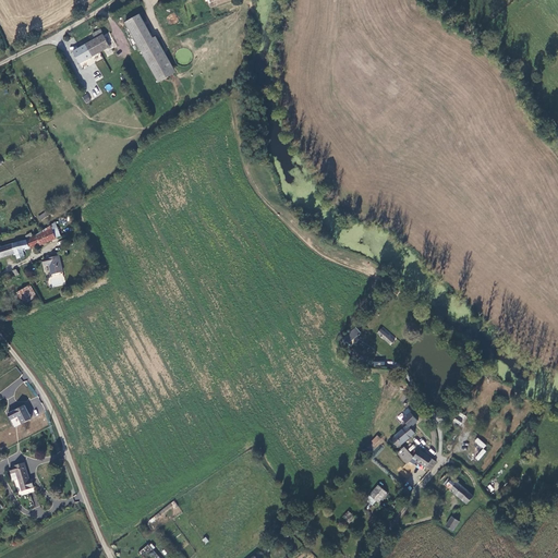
[(126,25),(159,84),(173,76),(141,16),(126,25)]
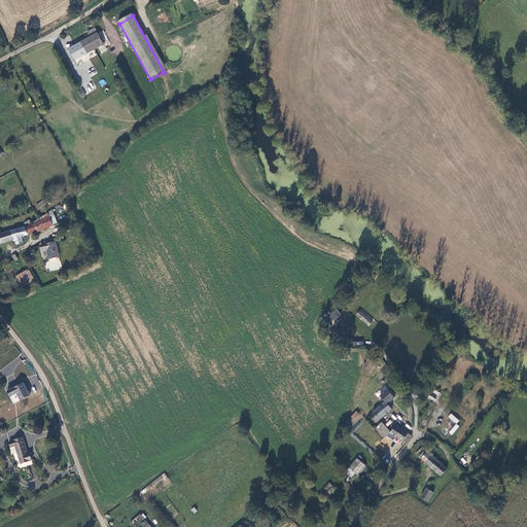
[(104,45),(98,34),(95,28),(88,32),(91,38),(70,49),(76,61),(104,45)]
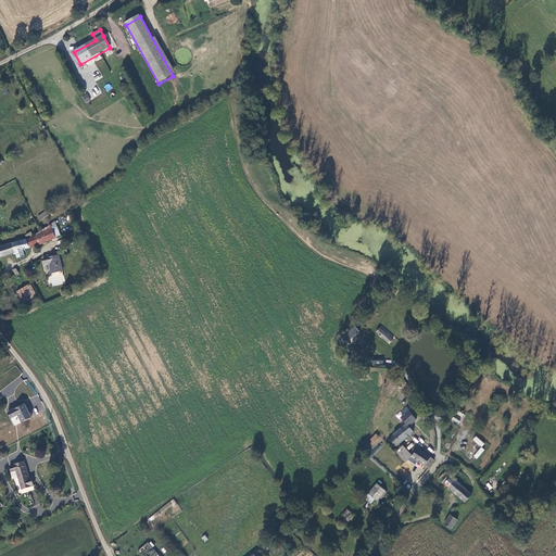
[(87,93),(81,97),(86,103),(90,100),(87,93)]
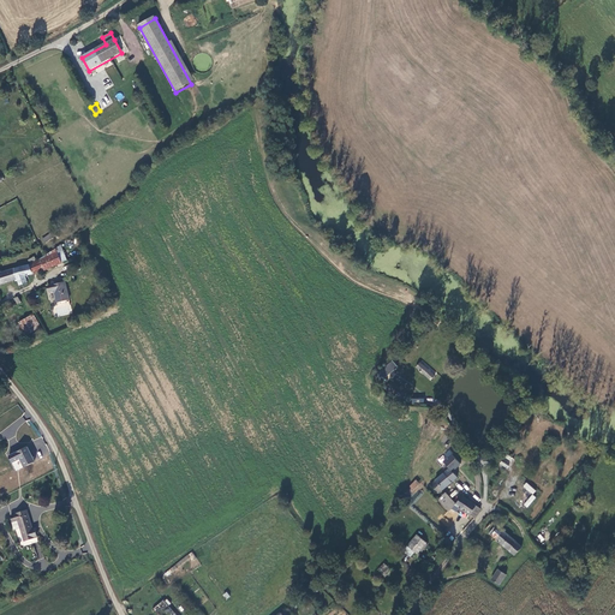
[(57,237),(54,233),(43,239),(46,244),(57,237)]
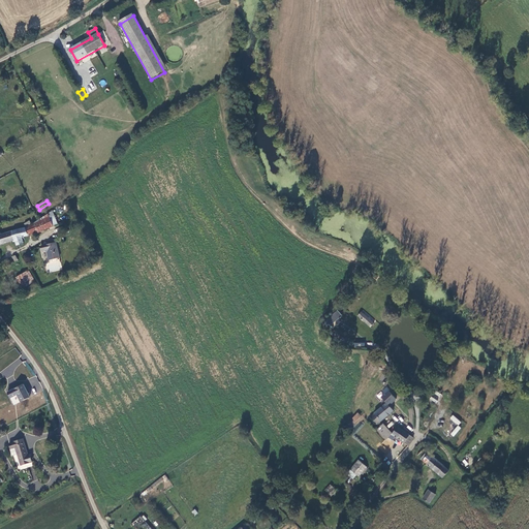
[(35,225),(38,232),(39,235),(54,227),(50,218),(35,225)]
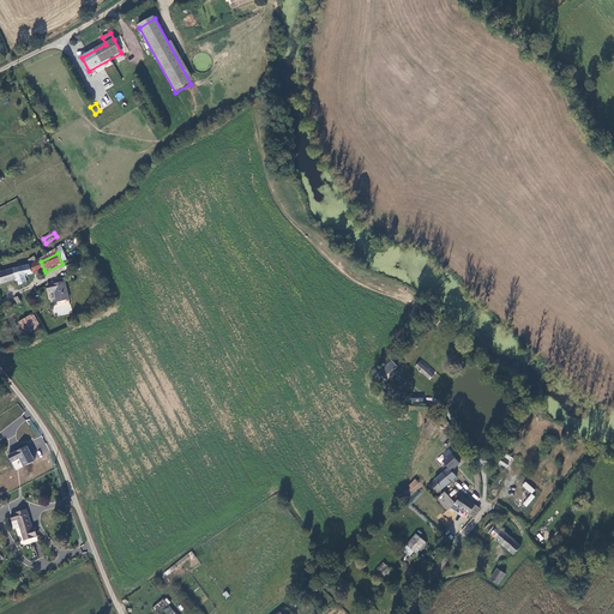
[(17,281),(19,287),(28,284),(25,278),(34,275),(44,270),(41,262),(30,266),(22,268),(13,270),(17,281)]
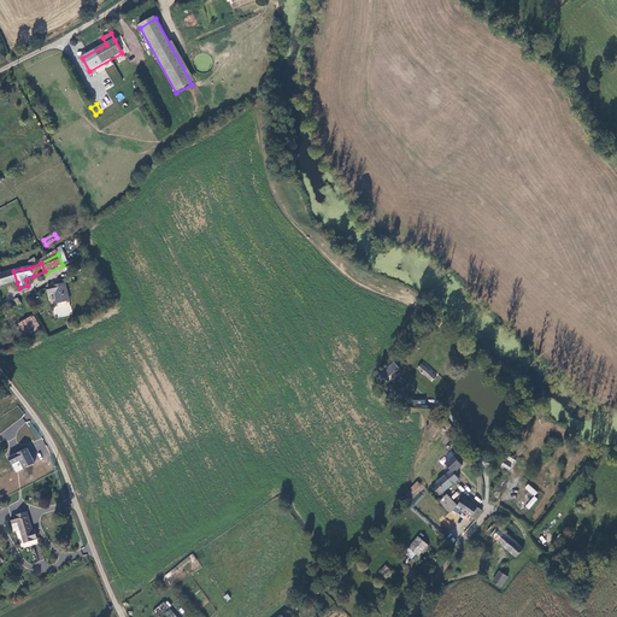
[(0,275),(0,287),(17,282),(13,271),(1,275),(0,275)]
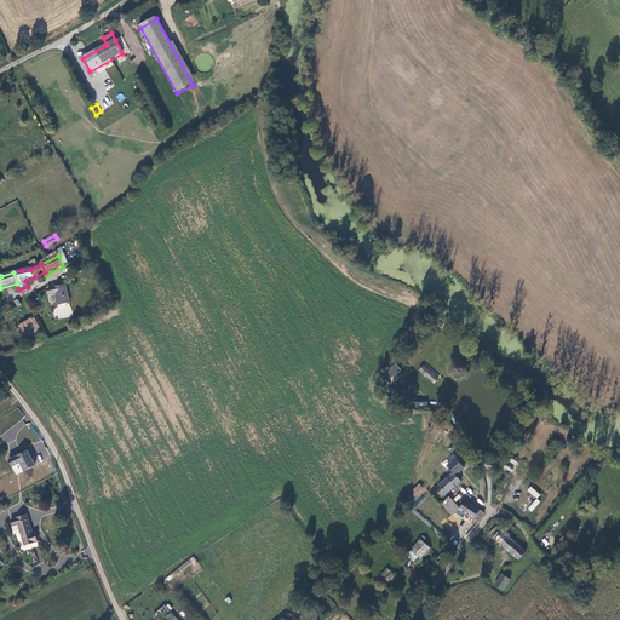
[(52,290),(49,291),(50,297),(52,297),(56,300),(58,311),(61,310),(61,308),(70,305),(67,288),(58,288),(55,287),(52,290)]
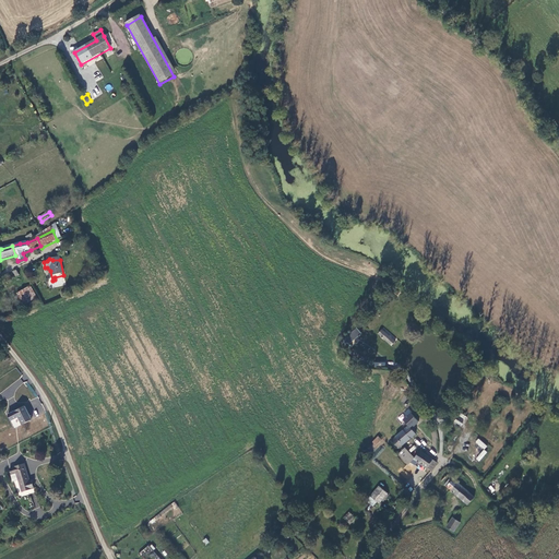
[(37,298),(30,287),(16,295),(24,307),(37,298)]
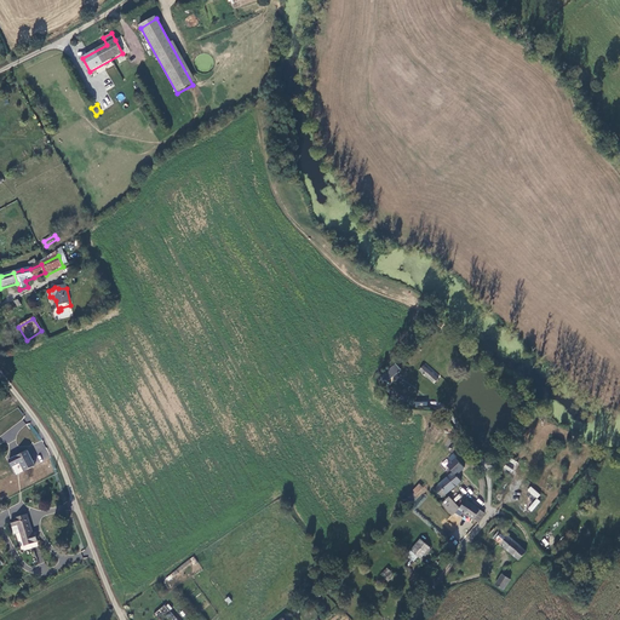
[(382,374),(383,375),(385,378),(397,368),(394,365),(382,374)]
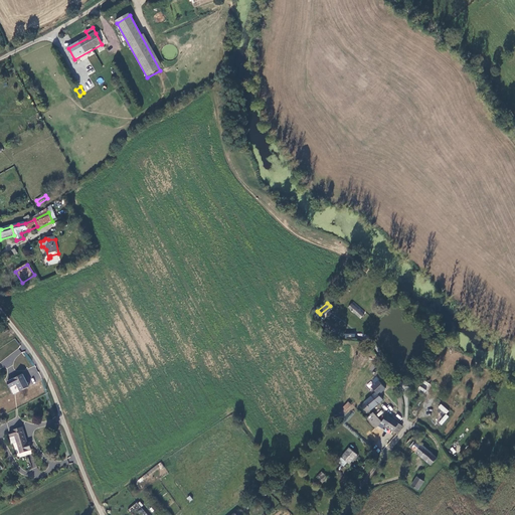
[(360,318),(364,315),(352,304),(349,308),(360,318)]
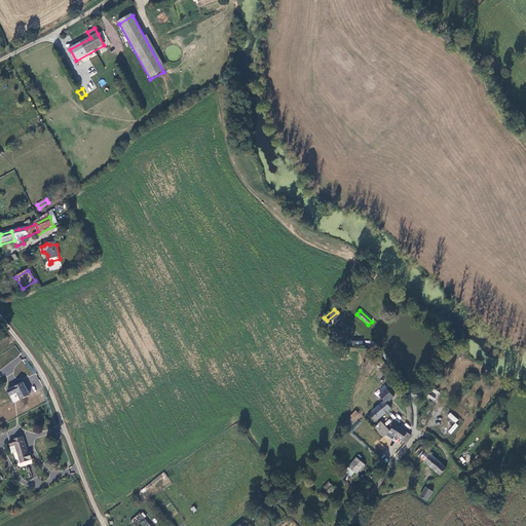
[(327,321),(325,318),(322,321),(327,328),(330,325),(327,321)]
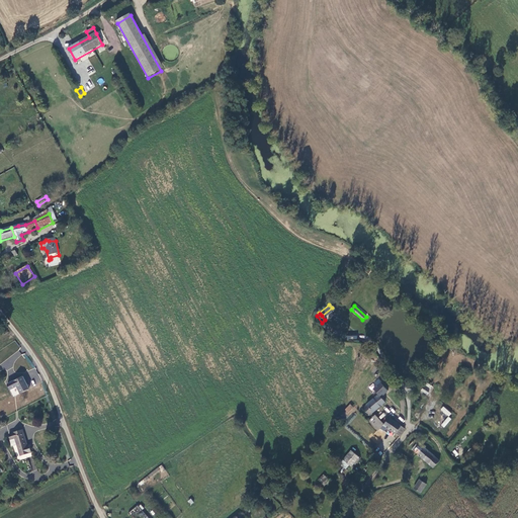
[(389,382),(381,374),(375,380),(382,387),(389,382)]
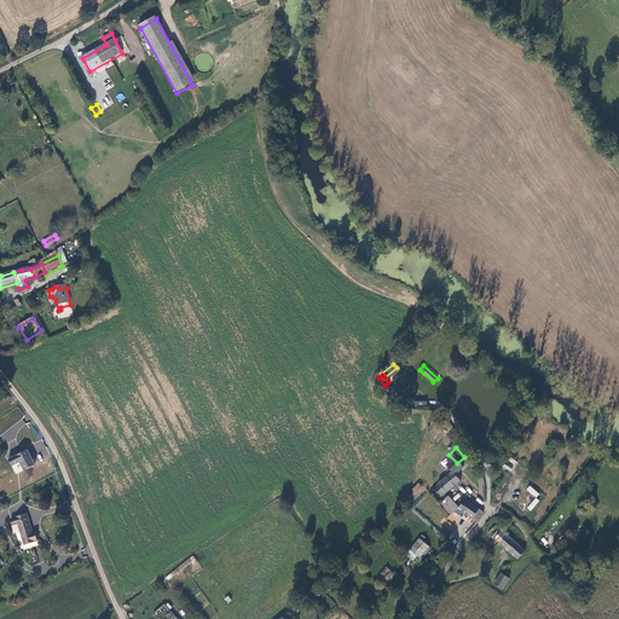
[(35,468),(28,453),(17,458),(22,468),(19,469),(22,475),(35,468)]
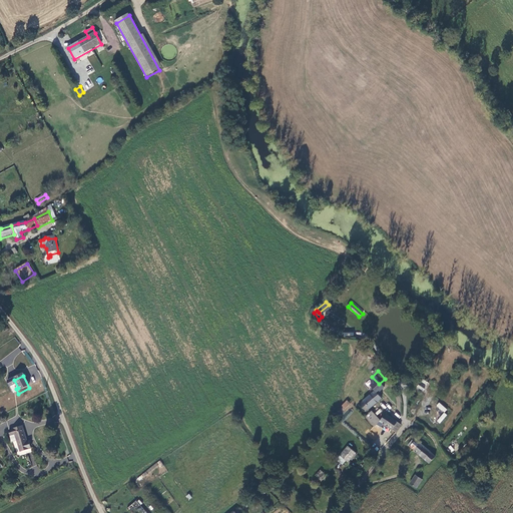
[(366,412),(382,399),(375,391),(360,404),(366,412)]
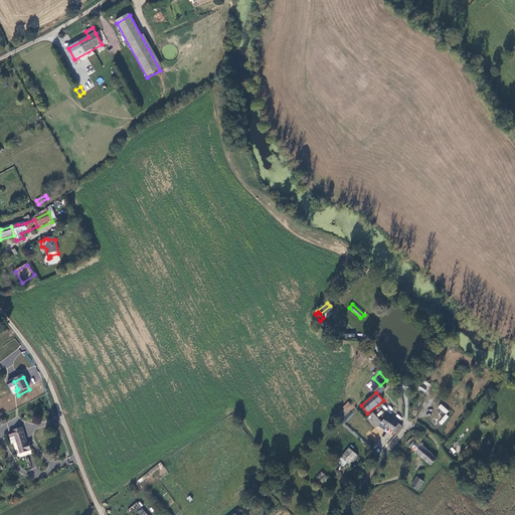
[(340,409),(346,414),(354,407),(348,401),(340,409)]
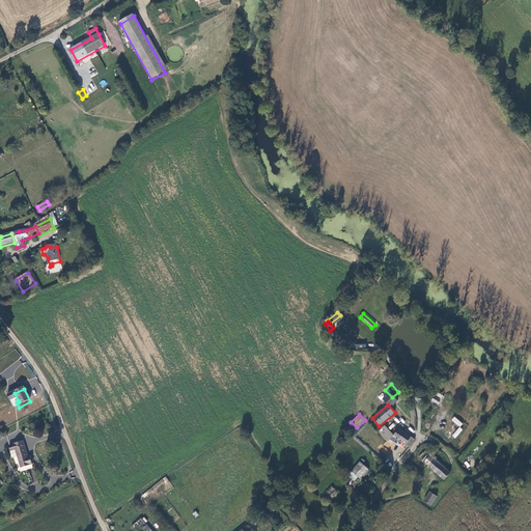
[(451,420),(459,427),(463,423),(454,417),(451,420)]
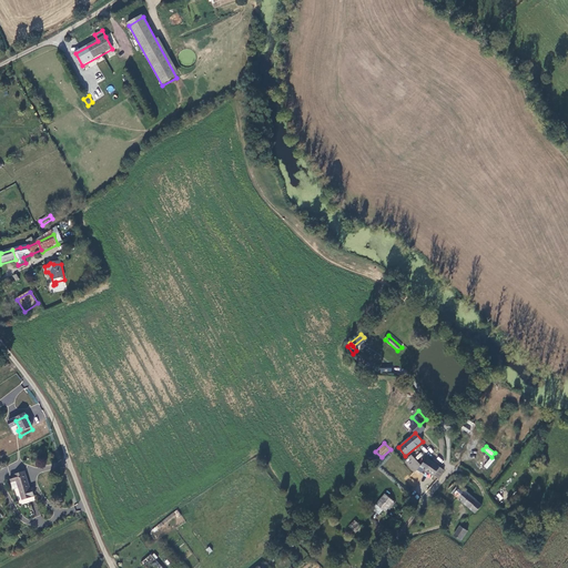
[(426,458),(422,452),(414,456),(419,464),(426,458)]
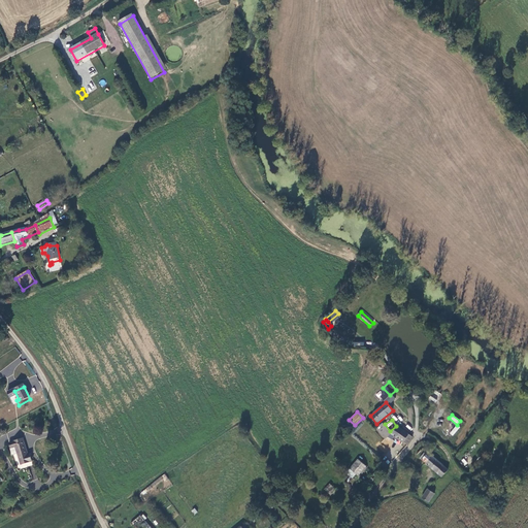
[(383,424),(375,430),(385,440),(391,433),(383,424)]
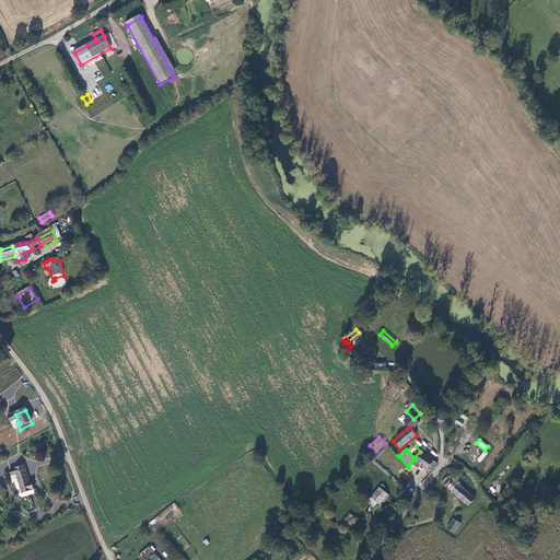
[(480,463),(488,453),(483,450),(477,461),(480,463)]
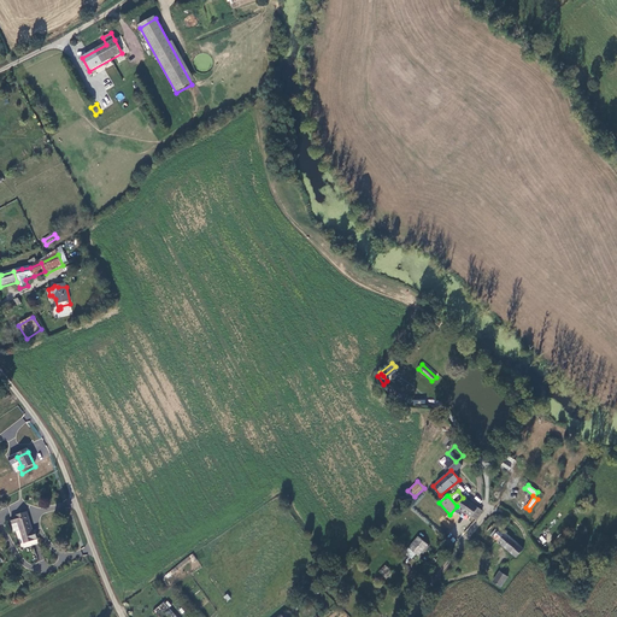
[(463,511),(476,519),(483,511),(464,498),(457,506),(450,515),(450,516),(456,519),(463,511)]
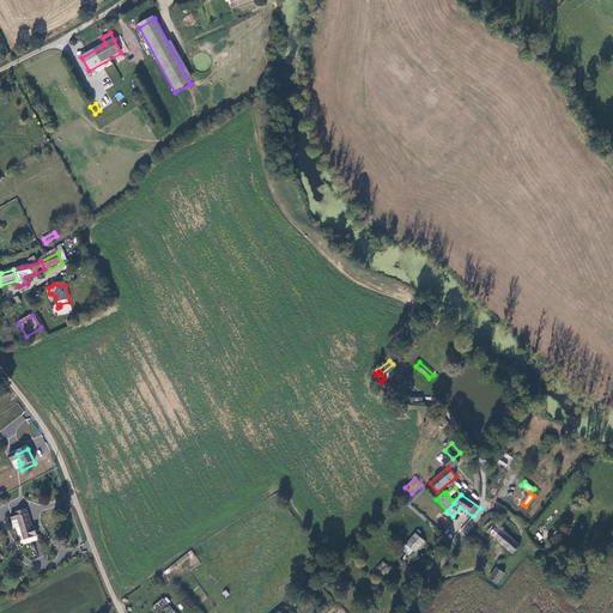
[(36,536),(34,527),(31,528),(26,510),(16,513),(16,514),(12,515),(13,520),(18,519),(22,532),(24,540),(36,536)]
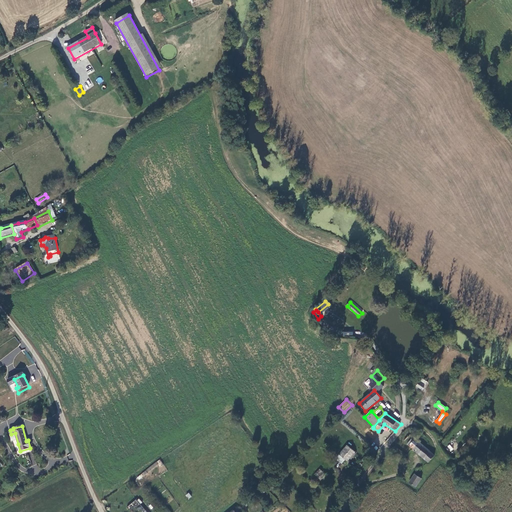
[(405,441),(414,449),(419,442),(410,434),(405,441)]
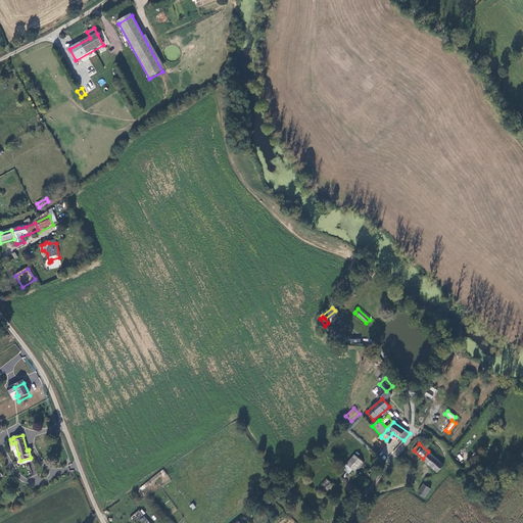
[(444,465),(428,452),(423,459),(438,472),(444,465)]
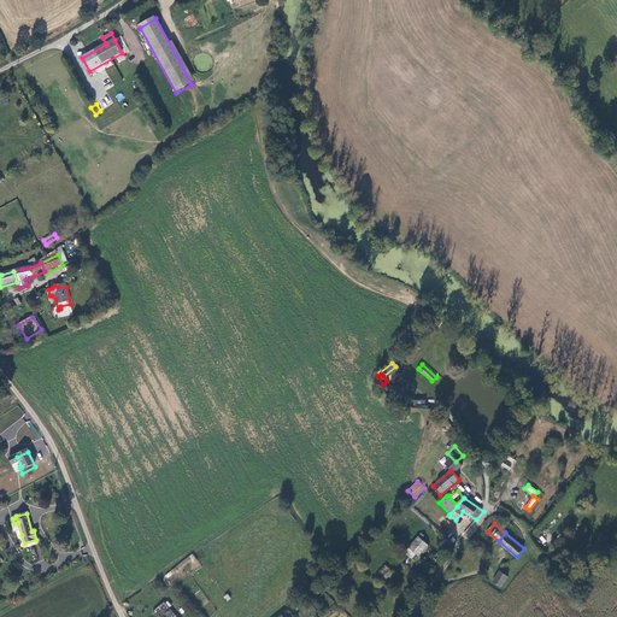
[(428,544),(419,536),(409,547),(418,556),(428,544)]
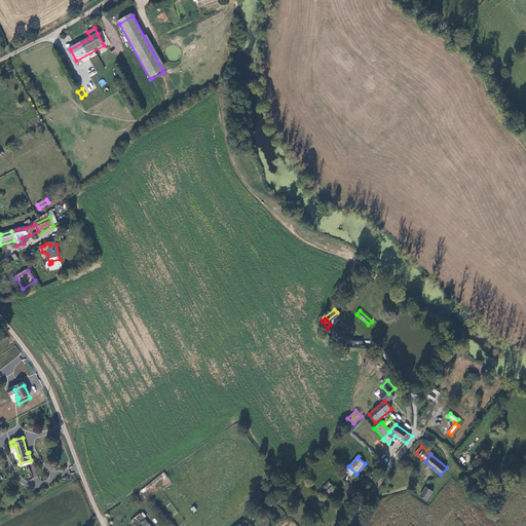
[(329,494),(336,488),(329,481),(323,487),(329,494)]
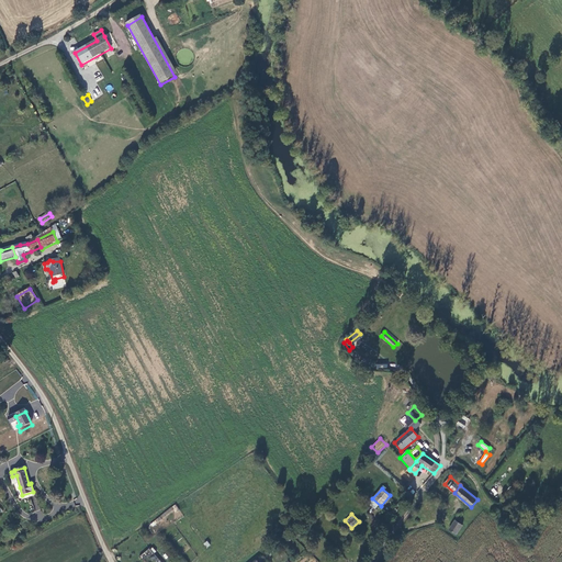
[(153,527),(161,519),(159,516),(150,525),(153,527)]
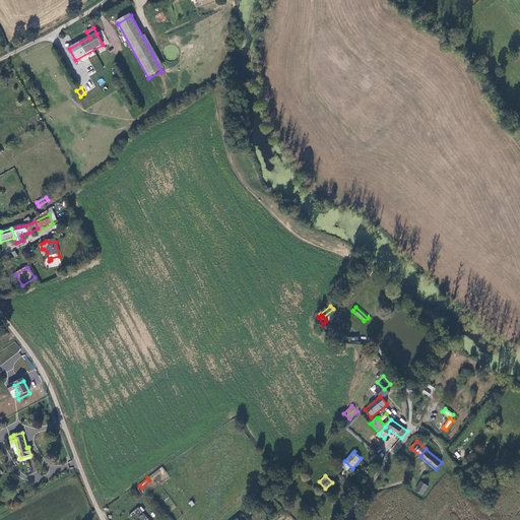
[(429,485),(421,480),(415,490),(423,495),(429,485)]
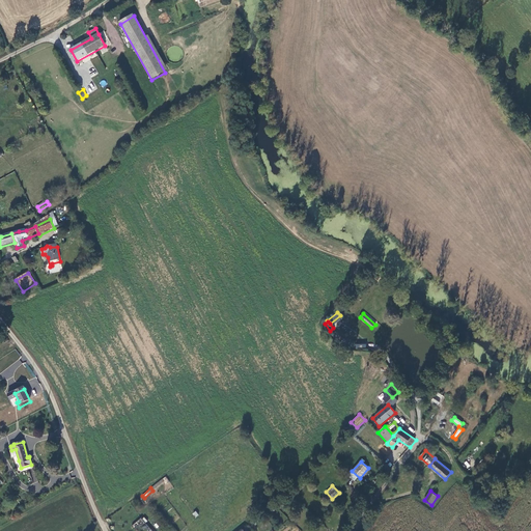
[(138,530),(140,527),(144,530),(148,523),(139,518),(134,528),(138,530)]
